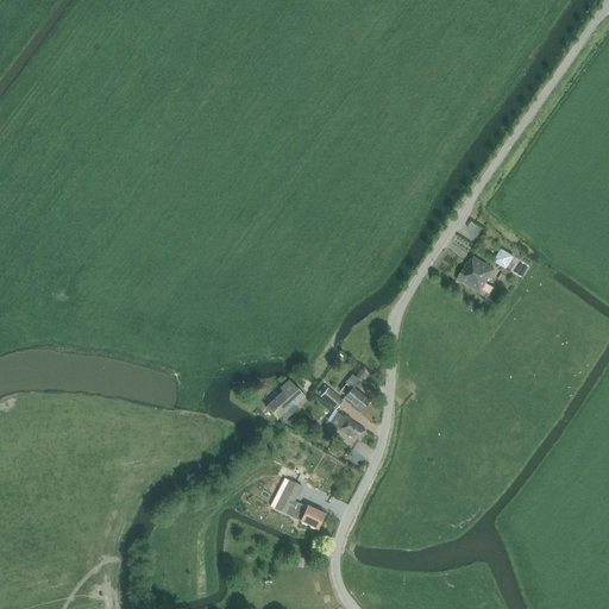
[(501,250),(494,261),(506,269),(513,257),(501,250)]
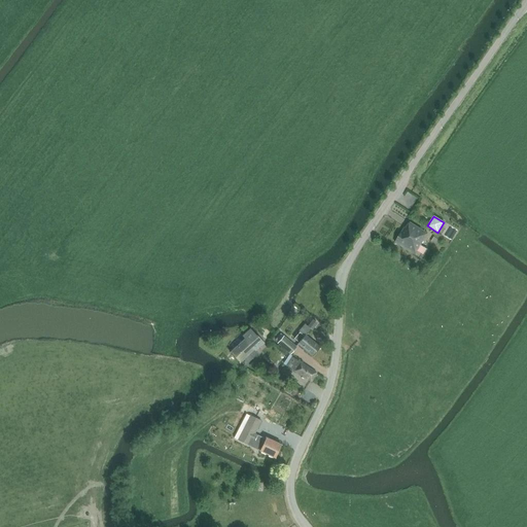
[(394,242),(415,254),(427,234),(410,222),(406,227),(405,227),(401,233),(400,233),(394,242)]
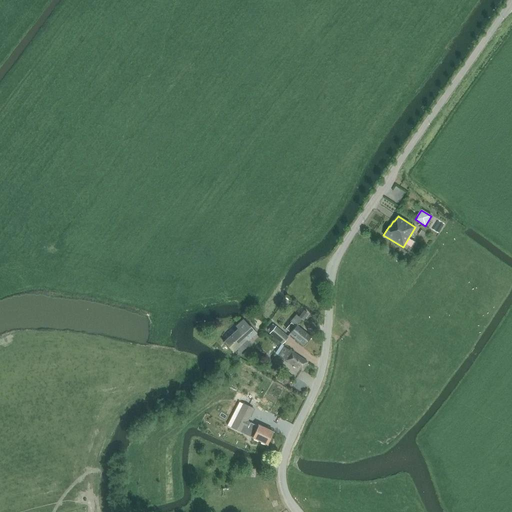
[(304,311),(298,318),(302,320),(303,321),(308,314),(304,311)]
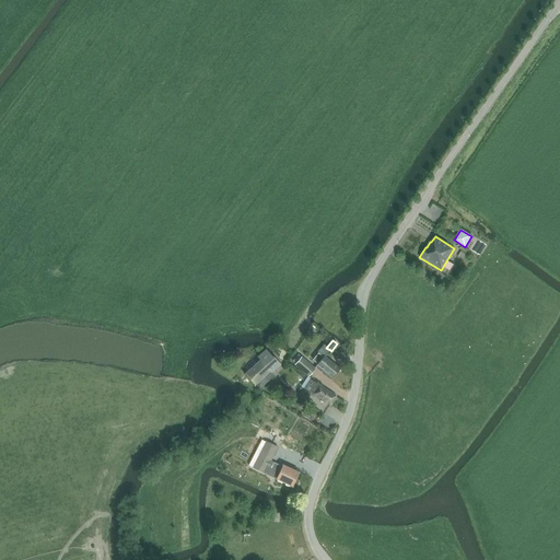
[(324,345),(317,352),(318,353),(324,358),(325,356),(330,350),(326,348),(326,347),(324,345)]
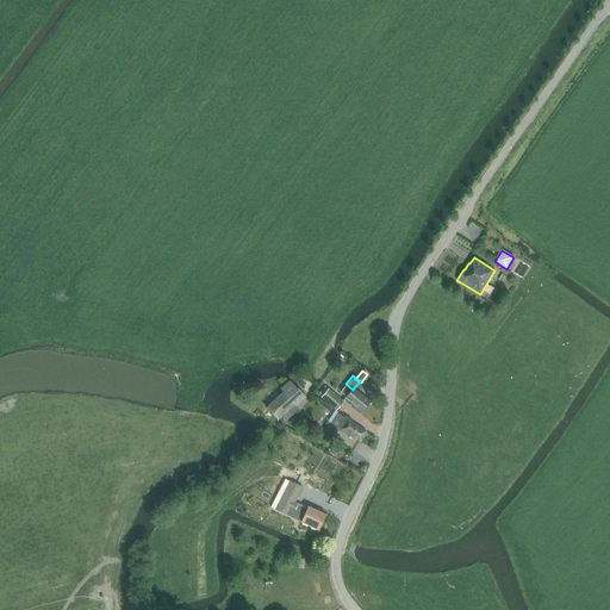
[(284,392),(266,408),(278,421),(281,417),(286,422),(298,411),(296,408),(306,398),(290,380),(280,388),(284,392)]
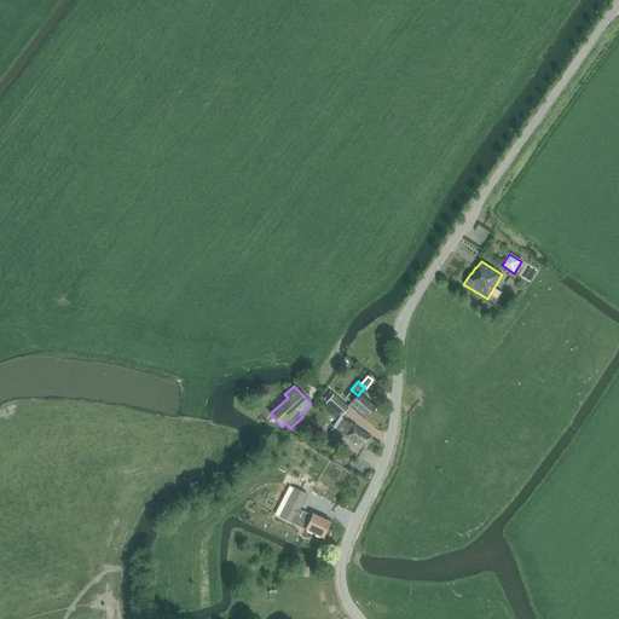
[(352,391),(346,398),(352,403),(350,404),(366,418),(376,406),(359,393),(358,395),(352,391)]
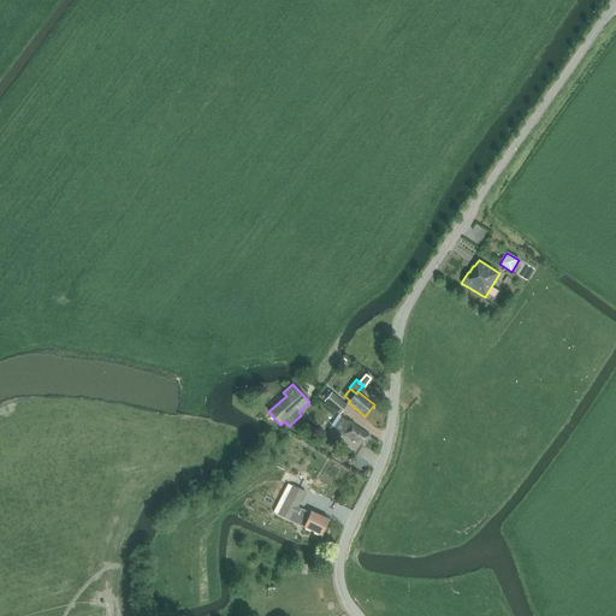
[(324,401),(339,414),(348,406),(332,392),(324,401)]
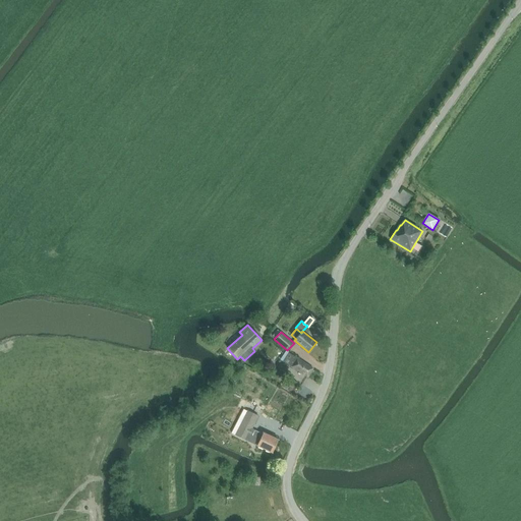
[(313,368),(288,353),(282,361),(307,378),(313,368)]
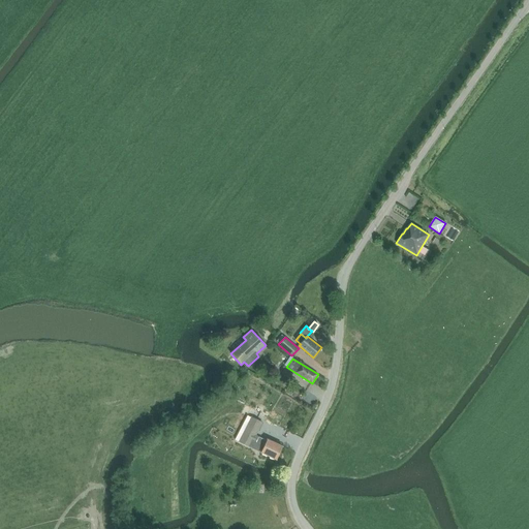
[(246,415),(235,438),(239,440),(239,441),(249,446),(252,441),(255,443),(263,447),(260,453),(276,460),(282,446),(267,439),(266,441),(258,437),(255,436),(261,423),(250,417),(246,415)]
